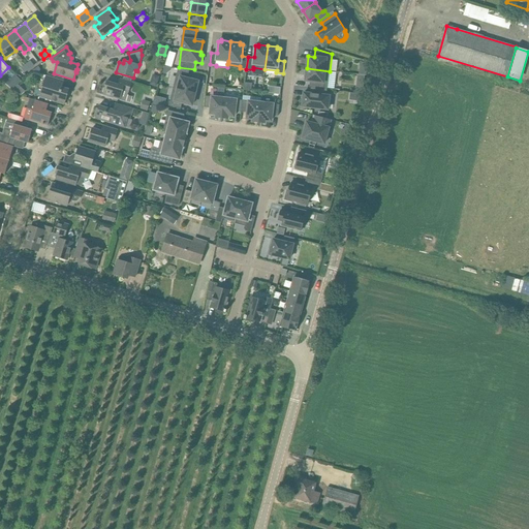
[(26,64),(21,68),(25,72),(29,69),(26,64)]
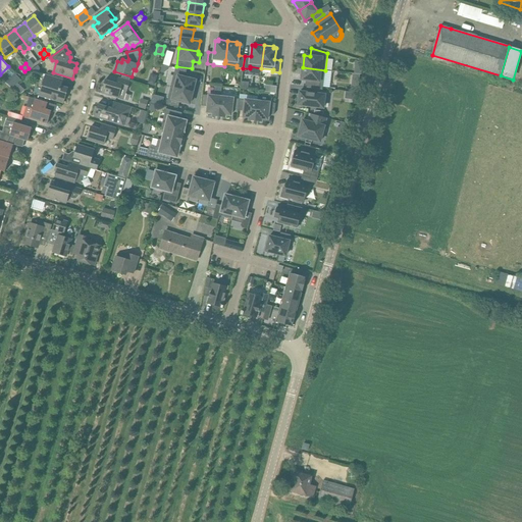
[(175,67),(171,86),(193,92),(196,81),(185,77),(187,69),(175,67)]
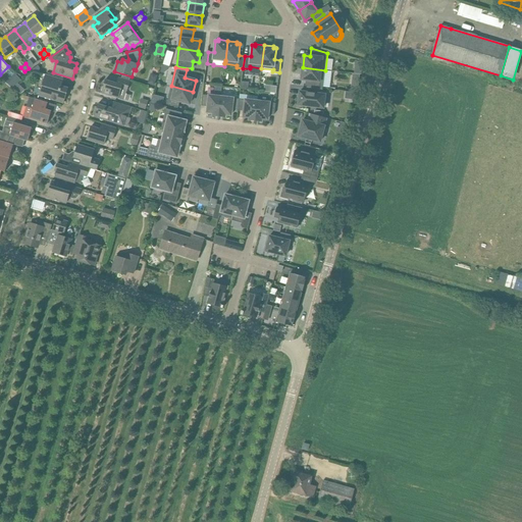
[(303,67),(301,80),(307,81),(307,87),(322,89),(325,70),(303,67)]
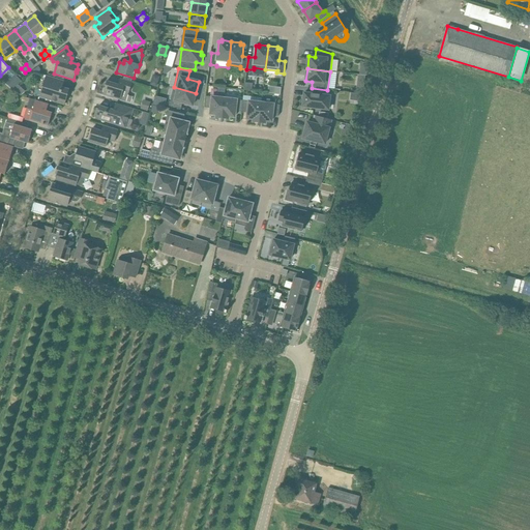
[(16,76),(11,79),(17,84),(21,81),(16,76)]
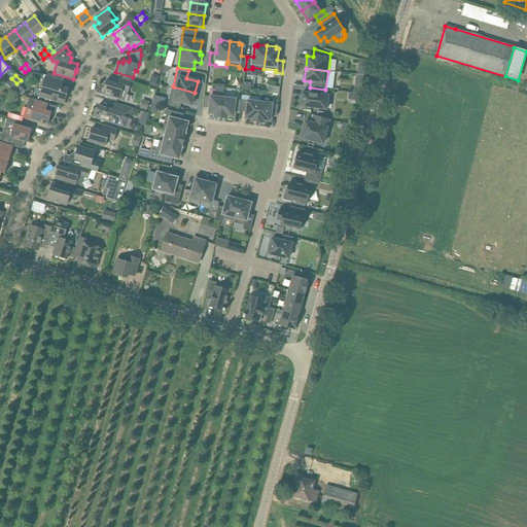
[(64,80),(46,75),(40,97),(64,104),(69,89),(62,86),(64,80)]
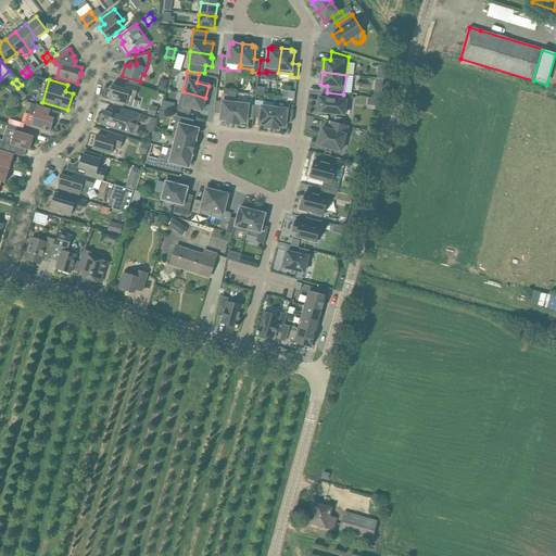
[(133,106),(136,97),(139,87),(129,84),(127,90),(112,85),(108,99),(126,104),(133,106)]
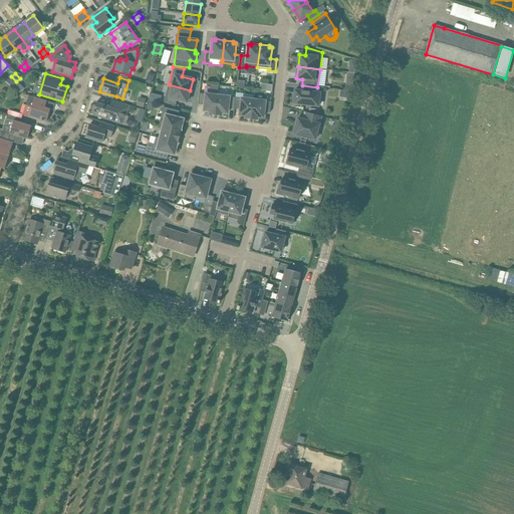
[(272,84),(260,83),(259,90),(267,91),(272,91),(272,84)]
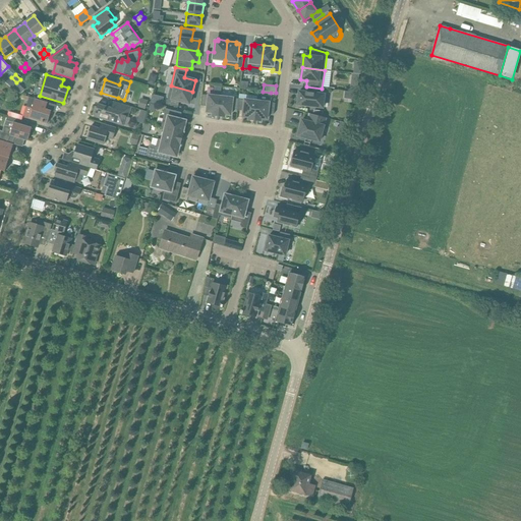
[(171,85),(166,104),(178,107),(179,102),(189,104),(192,92),(171,85)]
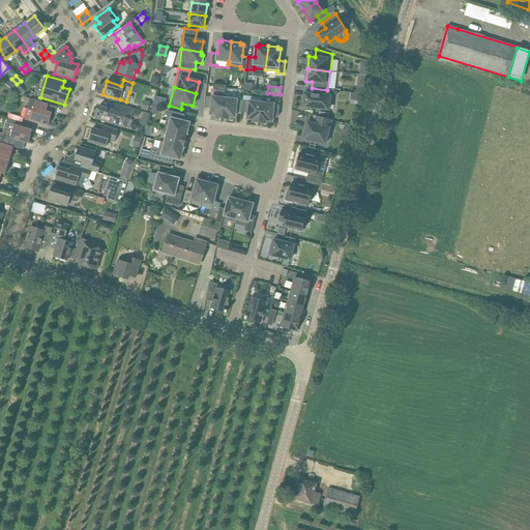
[(304,93),(302,107),(328,110),(330,96),(327,96),(327,90),(312,88),(311,94),(304,93)]
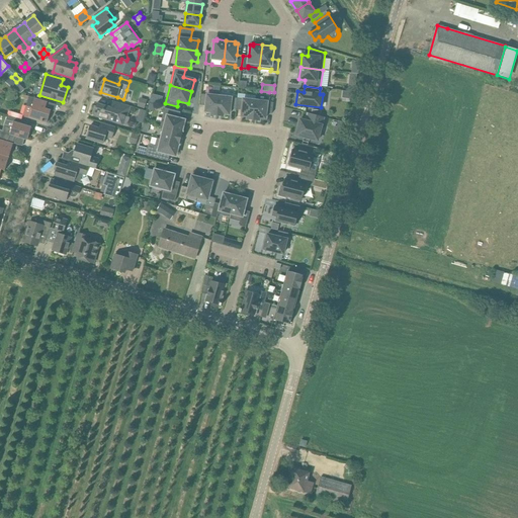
[(160,103),(161,96),(150,95),(149,102),(160,103)]
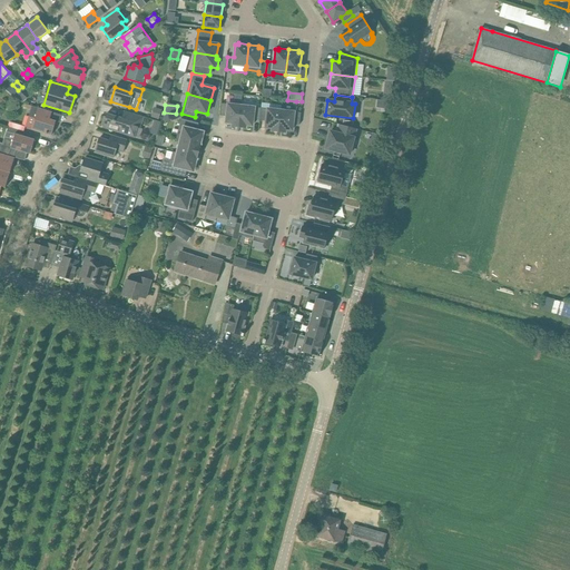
[(239,128),(242,106),(228,105),(226,123),(233,124),(233,127),(239,128)]
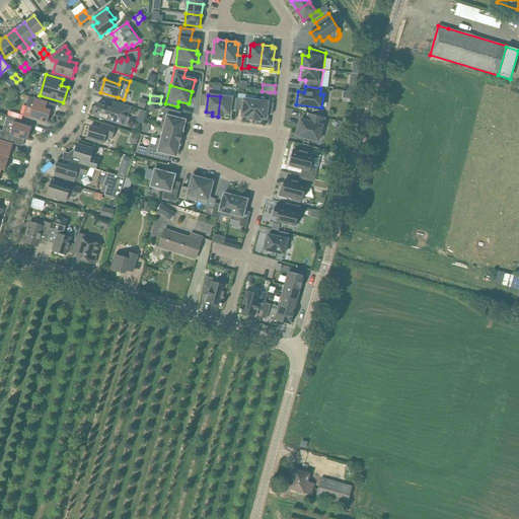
[(48,102),(38,99),(29,96),(26,106),(32,108),(29,118),(47,123),(51,110),(46,108),(48,102)]
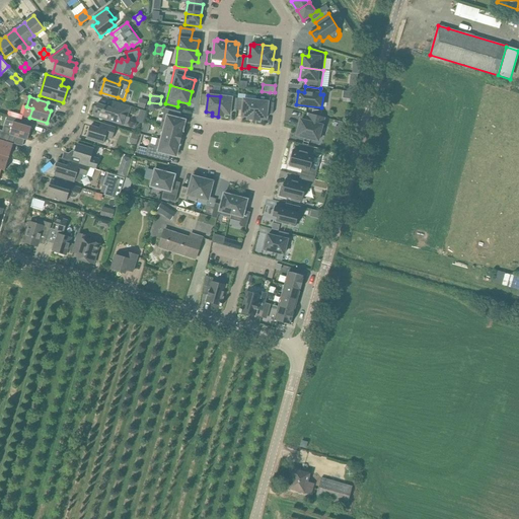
[(232,97),(220,96),(218,117),(224,117),(224,114),(230,115),(232,97)]
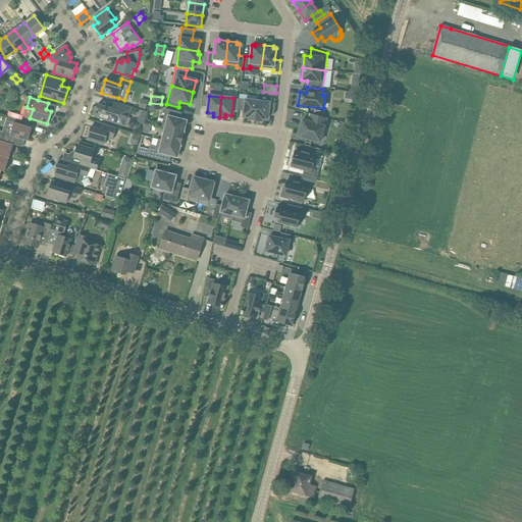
[(240,99),(238,110),(244,111),(244,117),(249,117),(249,120),(255,121),(257,101),(240,99)]
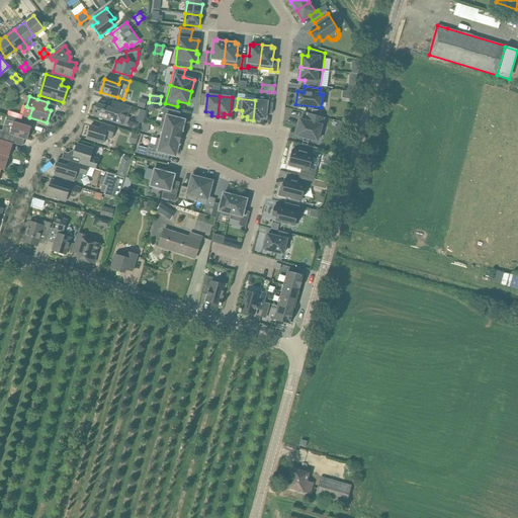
[(255,100),(253,120),(259,121),(259,118),(265,118),(266,112),(272,113),(273,102),(267,102),(255,100)]
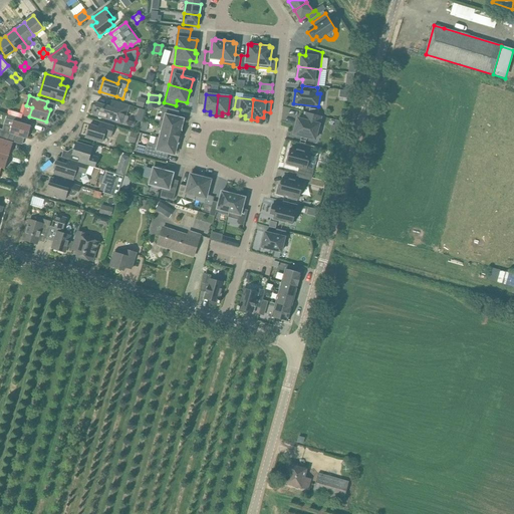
[(110,106),(96,102),(92,115),(121,123),(124,115),(127,115),(130,106),(112,101),(110,106)]
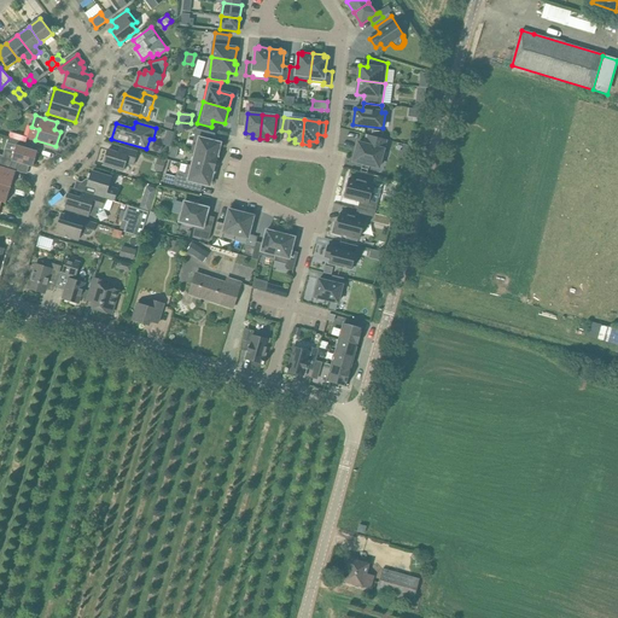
[(215,134),(197,129),(191,151),(217,157),(221,144),(214,141),(215,134)]
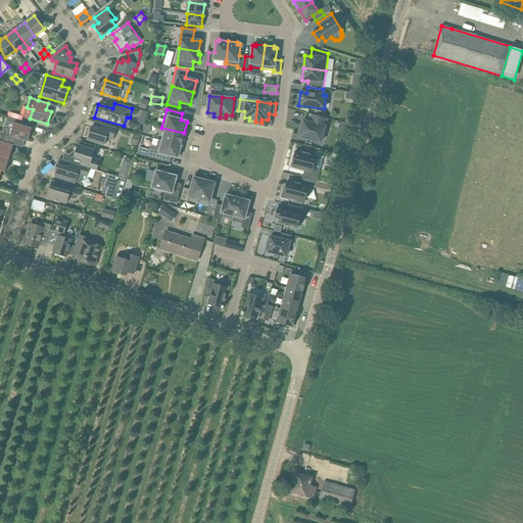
[(303,121),(299,137),(321,142),(327,119),(312,114),(310,123),(303,121)]
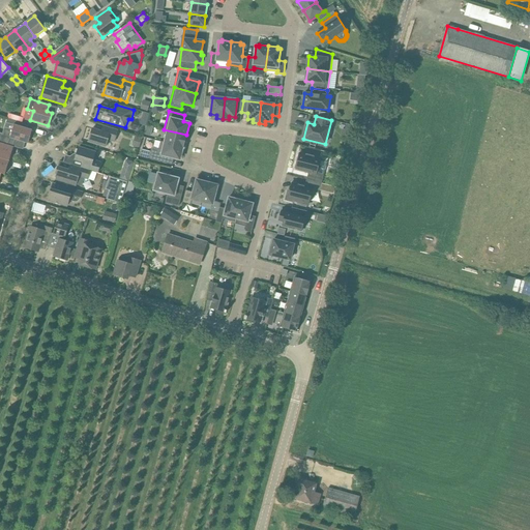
[(2,134),(0,133),(0,142),(1,143),(13,147),(16,139),(28,143),(32,130),(13,124),(11,130),(4,128),(2,134)]
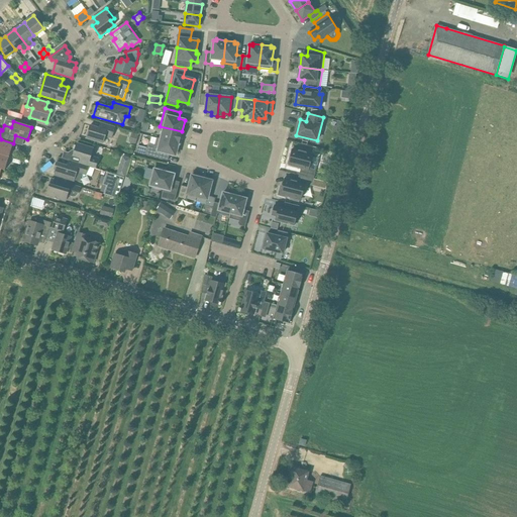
[(115,127),(103,123),(100,122),(99,128),(90,125),(86,138),(103,143),(105,136),(112,138),(115,127)]
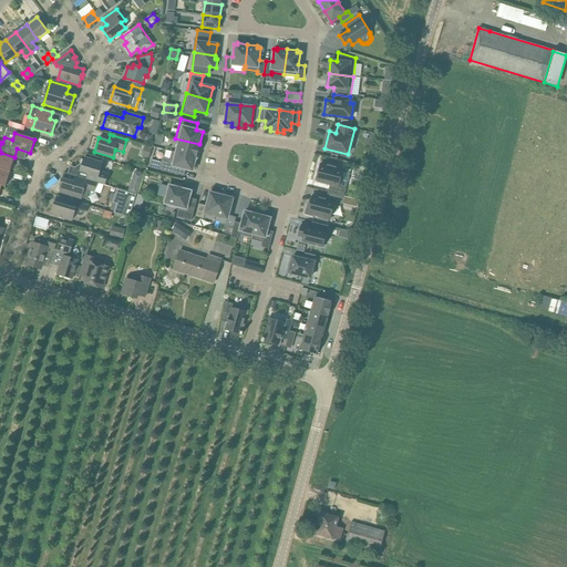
[(156,134),(154,144),(162,145),(164,136),(156,134)]
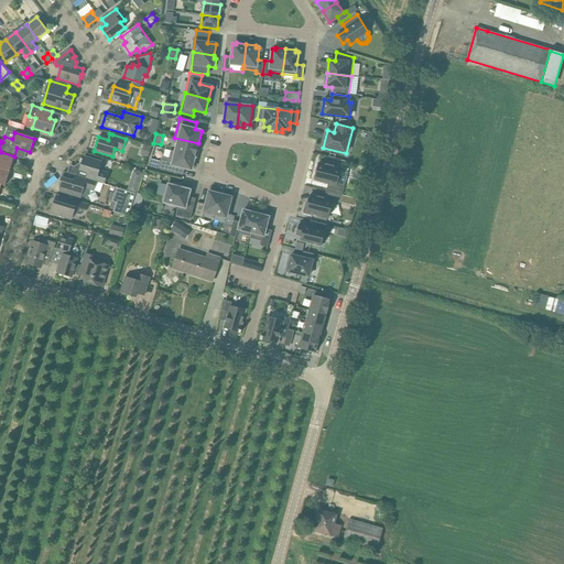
[(198,143),(174,138),(179,139),(175,151),(175,152),(195,158),(199,144),(198,143)]
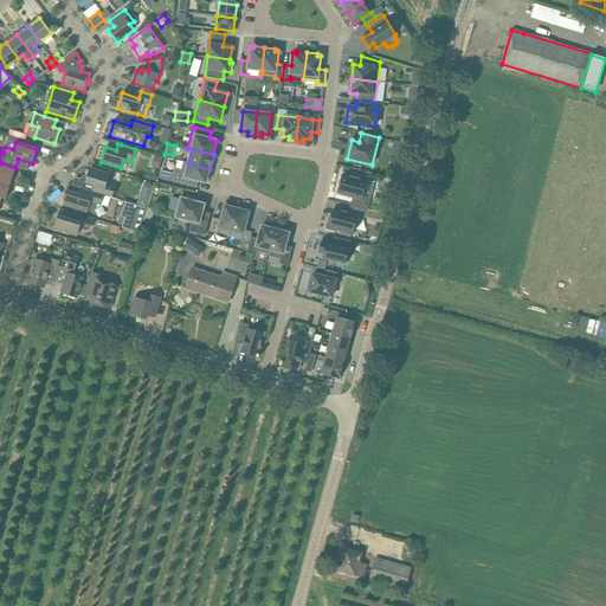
[(188,162),(184,161),(181,171),(175,169),(174,174),(172,182),(197,188),(199,181),(206,182),(210,169),(188,163),(188,162)]
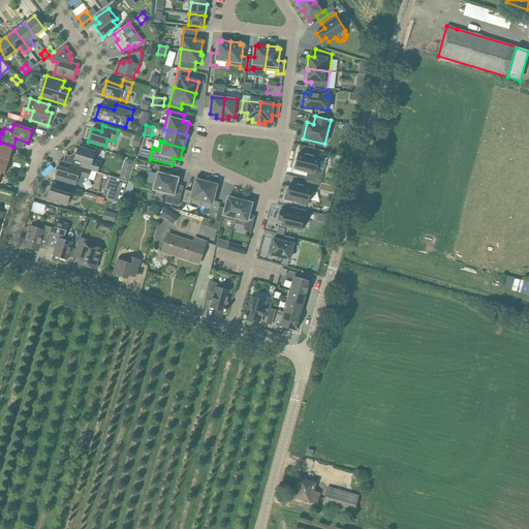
[(1,143),(0,142),(0,158),(9,161),(13,147),(1,143)]
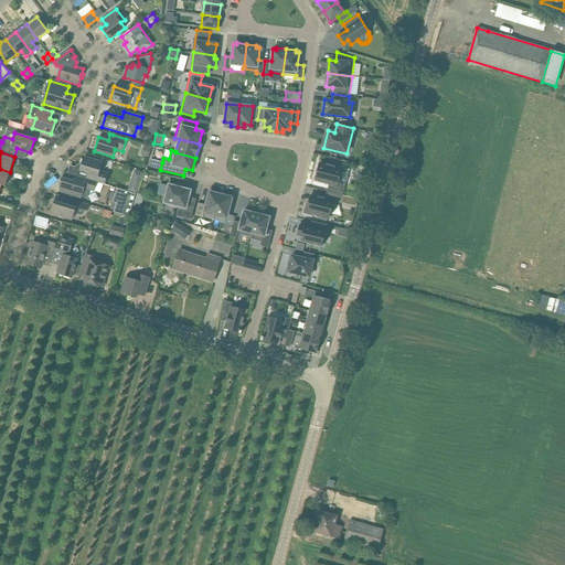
[(102,162),(95,160),(84,157),(80,170),(88,172),(86,179),(97,181),(105,184),(108,172),(99,170),(102,162)]
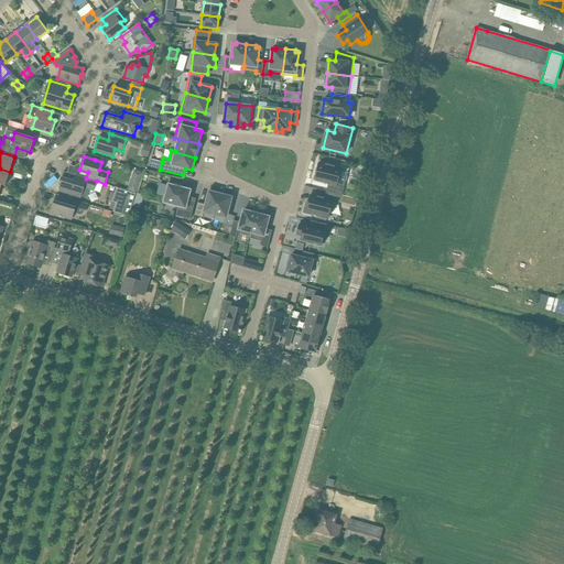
[(162,162),(151,159),(149,166),(160,170),(162,162)]
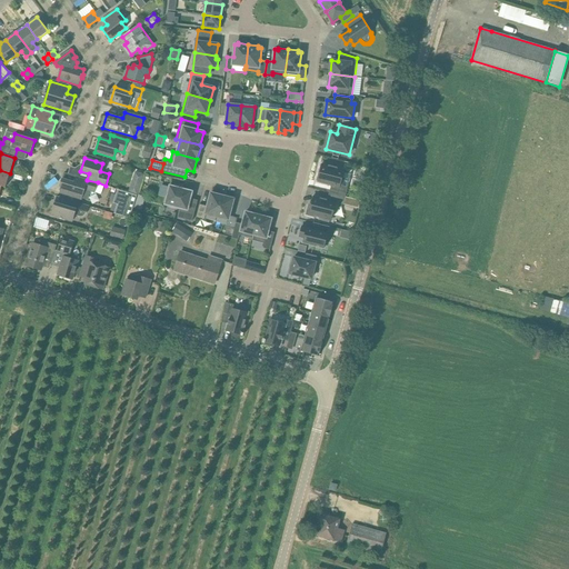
[(321,165),(317,181),(331,186),(329,192),(346,197),(348,189),(347,189),(340,187),(345,171),(345,170),(321,165)]
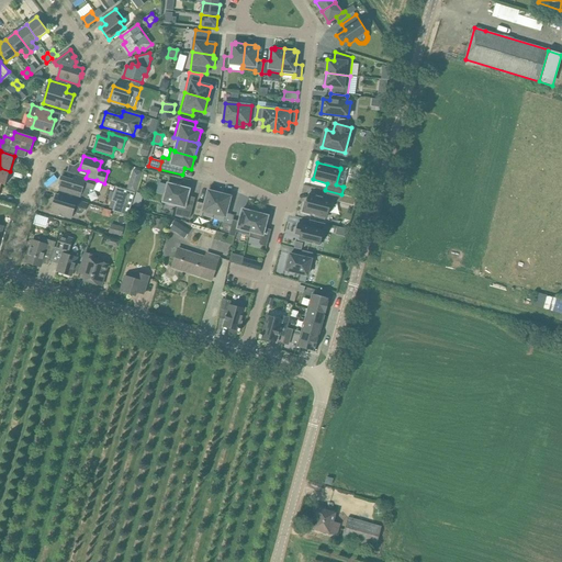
[(0,168),(0,183),(6,186),(10,171),(0,168)]
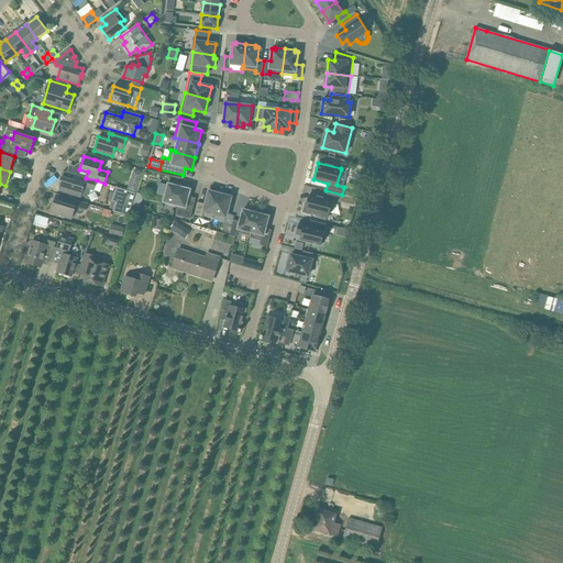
[(97,180),(86,178),(76,175),(74,180),(62,177),(59,184),(62,185),(59,190),(80,197),(84,187),(94,189),(97,180)]
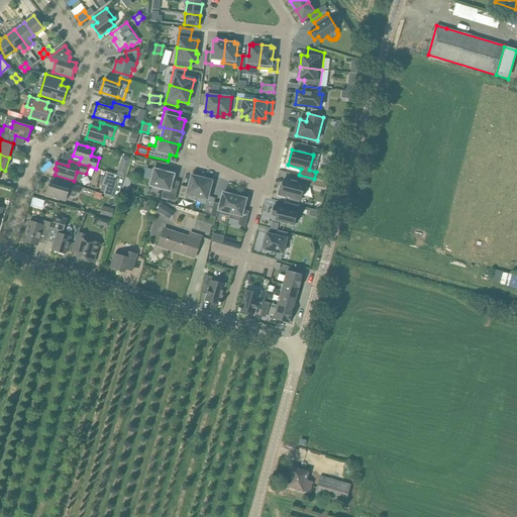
[(128,169),(119,167),(117,175),(119,176),(125,178),(128,169)]
